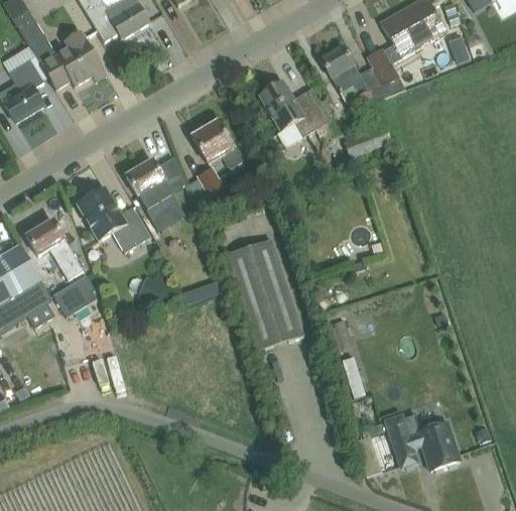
[(78,0),(85,12),(96,29),(103,41),(118,32),(122,38),(149,21),(139,4),(136,0),(78,0)]
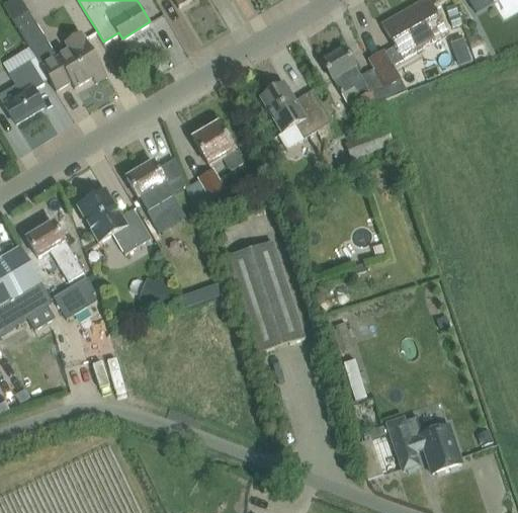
[(467,0),(475,10),(491,0),(493,0),(494,2),(497,0),(467,0)]
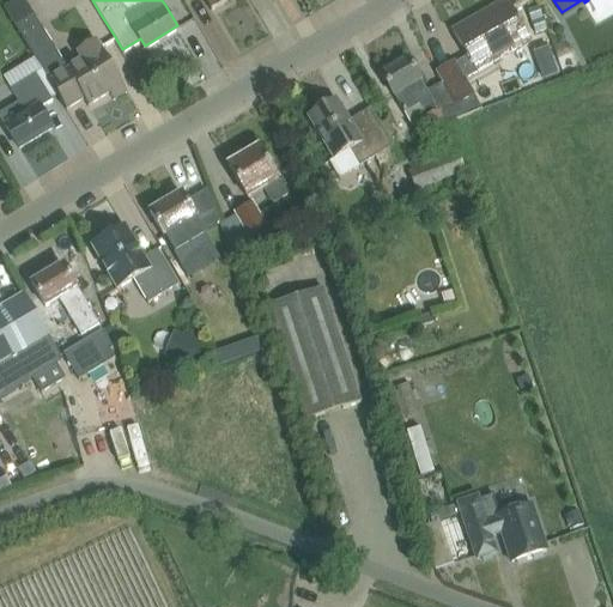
[(473,14),(453,26),(468,53),(460,58),(468,72),(499,53),(498,52),(529,31),(521,18),(519,13),(517,14),(509,1),(477,19),(473,14)]
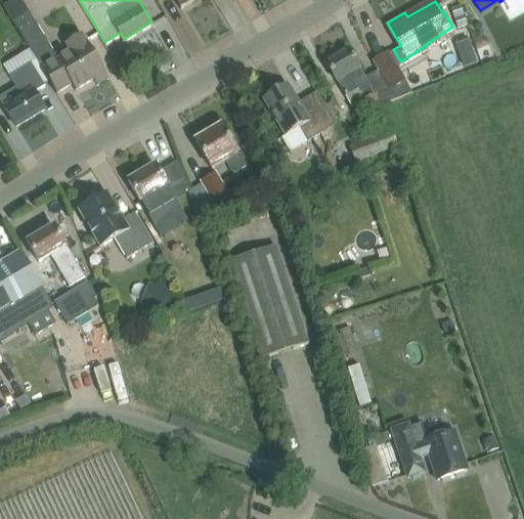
[(461,1),(449,5),(456,25),(468,22),(461,1)]
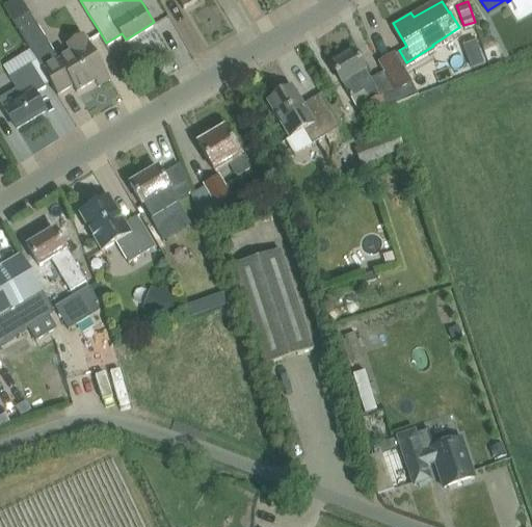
[(29,9),(14,19),(47,74),(57,91),(73,82),(76,88),(95,77),(106,70),(96,52),(83,31),(67,42),(69,45),(71,49),(60,56),(56,50),(29,9)]
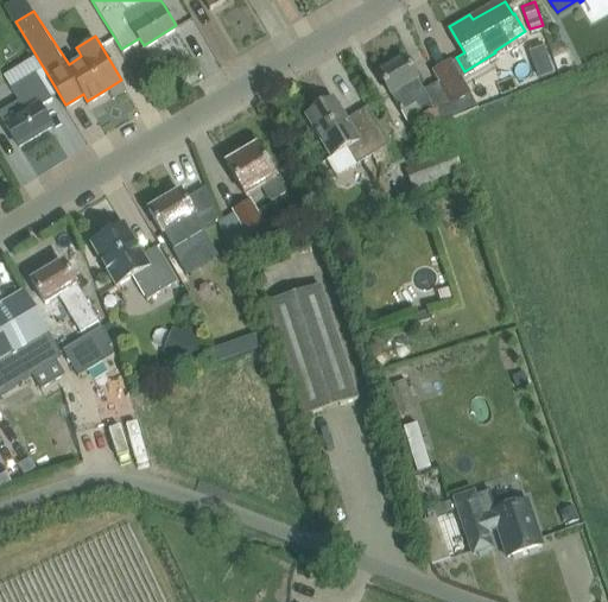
[(404,54),(378,69),(390,89),(401,108),(403,108),(417,99),(424,111),(422,113),(436,137),(449,128),(442,118),(437,109),(454,99),(439,77),(437,78),(424,86),(404,54)]
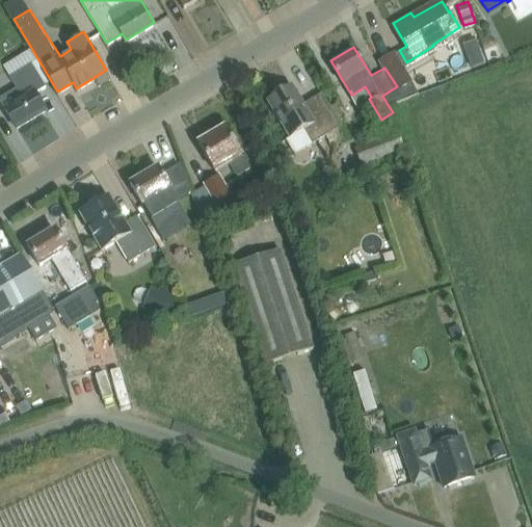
[(394,50),(379,58),(384,68),(397,86),(382,96),(387,103),(392,100),(418,89),(394,50)]
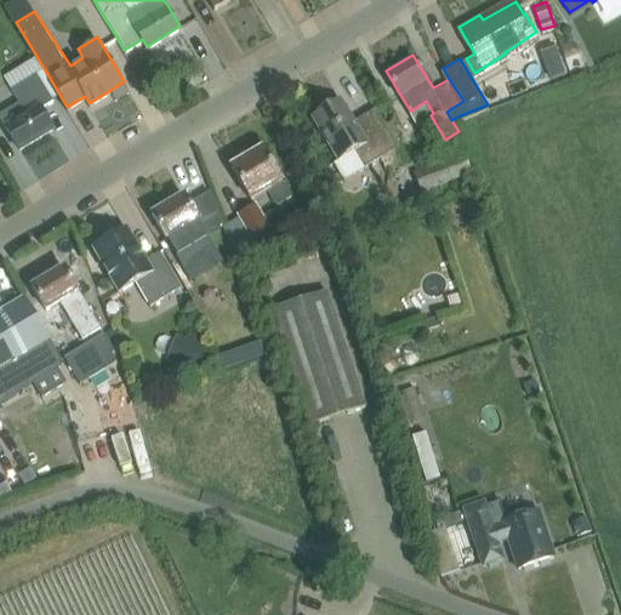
[(495,77),(501,91),(529,80),(523,66),(495,77)]
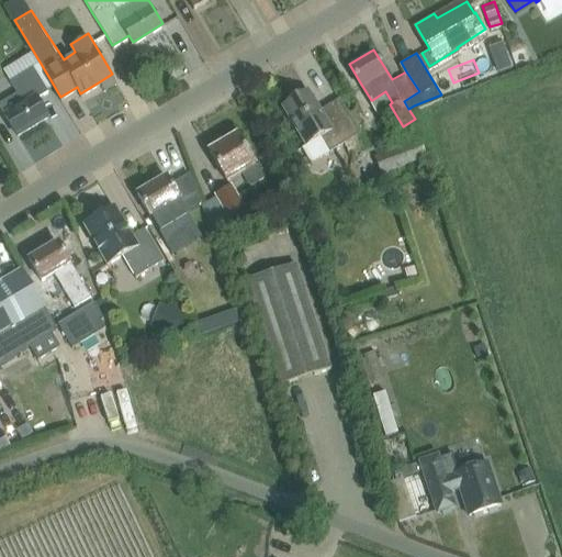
[(11,77),(18,89),(0,99),(0,103),(18,132),(46,114),(36,96),(48,89),(33,64),(11,77)]
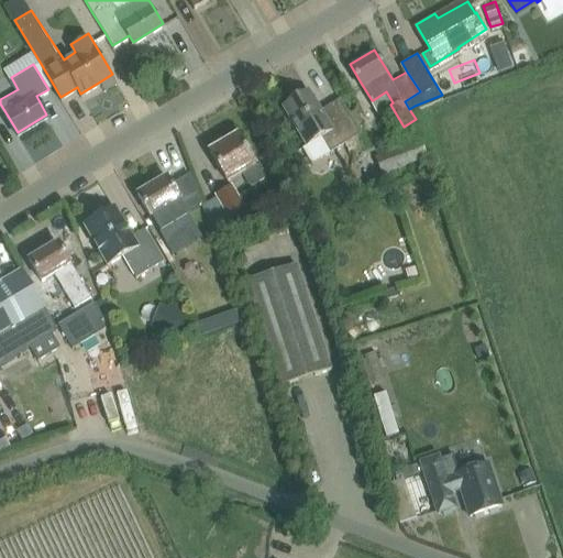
[(322,109),(320,107),(309,88),(283,104),(307,143),(322,133),(331,148),(361,130),(351,115),(340,95),(327,104),(328,106),(322,109)]
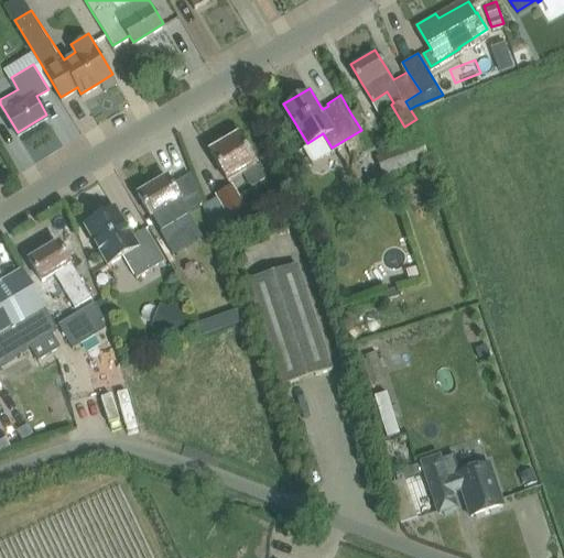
[(242,172),(251,186),(264,177),(237,131),(209,148),(229,181),(242,172)]
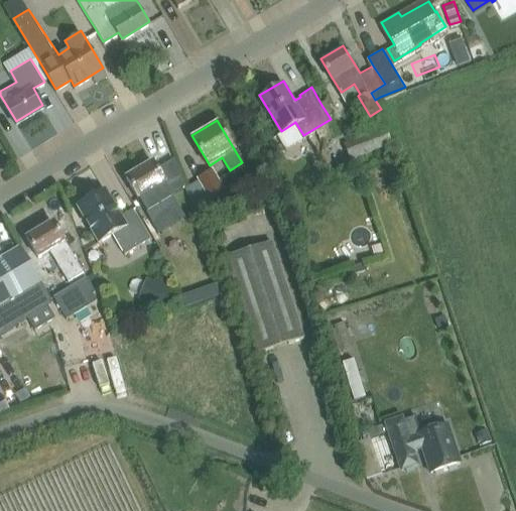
[(386,123),(345,139),(350,156),(385,143),(389,153),(397,150),(386,123)]
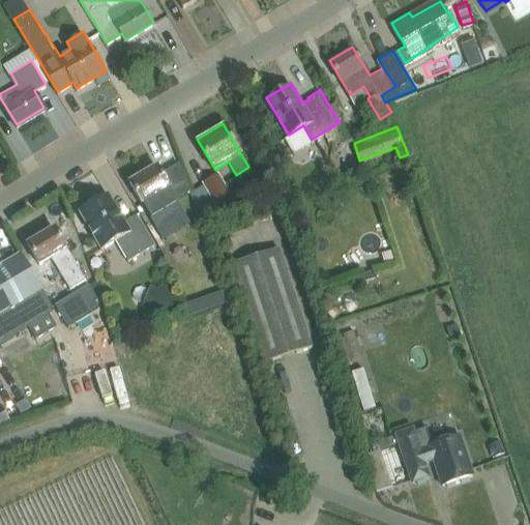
[(156,164),(129,180),(140,198),(163,236),(190,220),(176,196),(190,188),(179,161),(162,171),(156,164)]
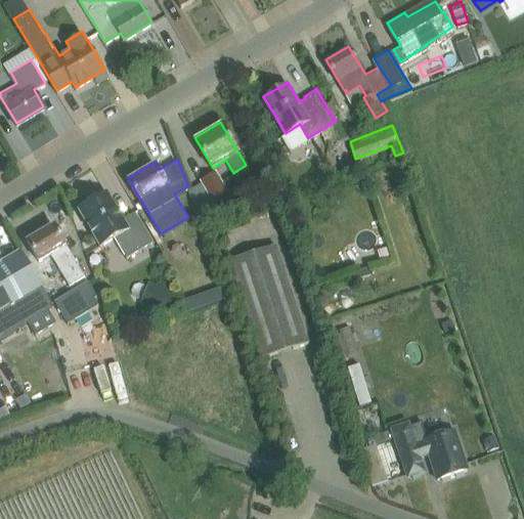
[(215,170),(202,178),(217,204),(230,196),(215,170)]
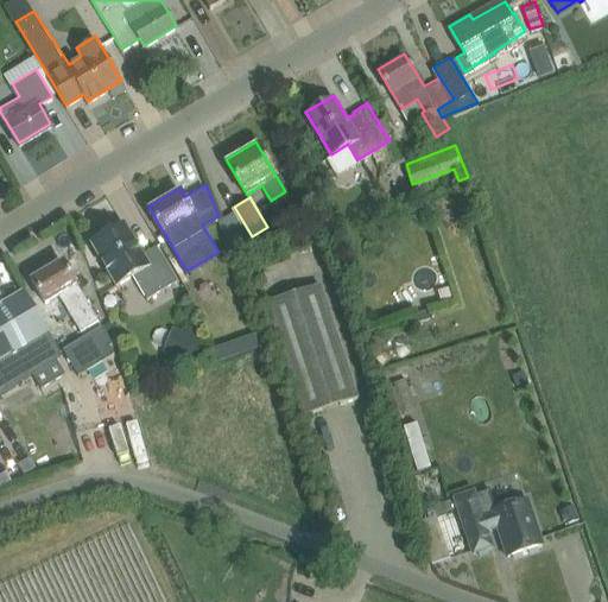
[(217,217),(229,248),(229,249),(249,238),(234,210),(217,217)]
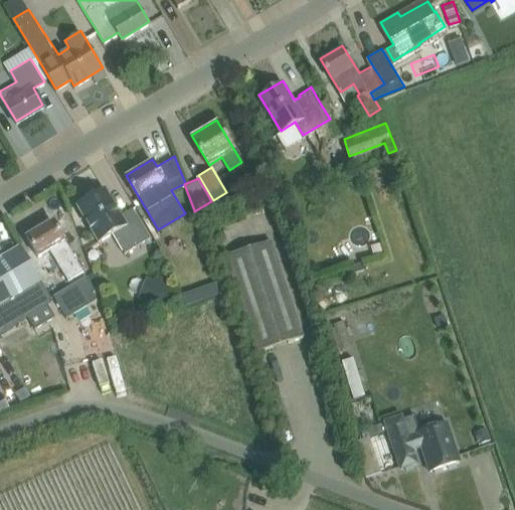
[(112,230),(124,250),(150,235),(132,206),(120,213),(105,187),(76,203),(98,239),(112,230)]
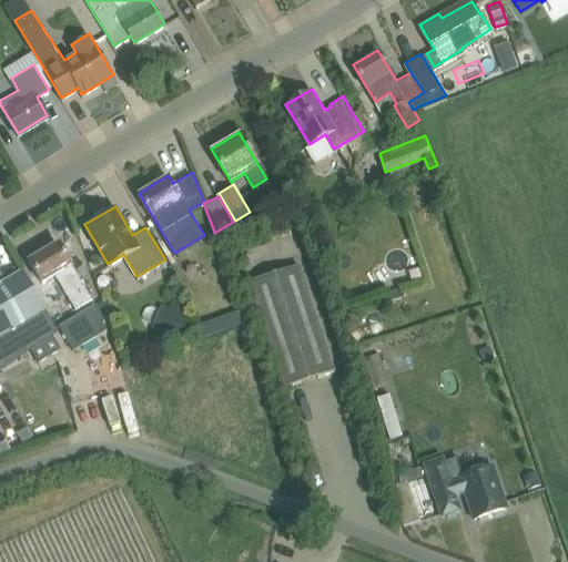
[(92,297),(58,241),(29,258),(42,281),(54,273),(74,307),(92,297)]
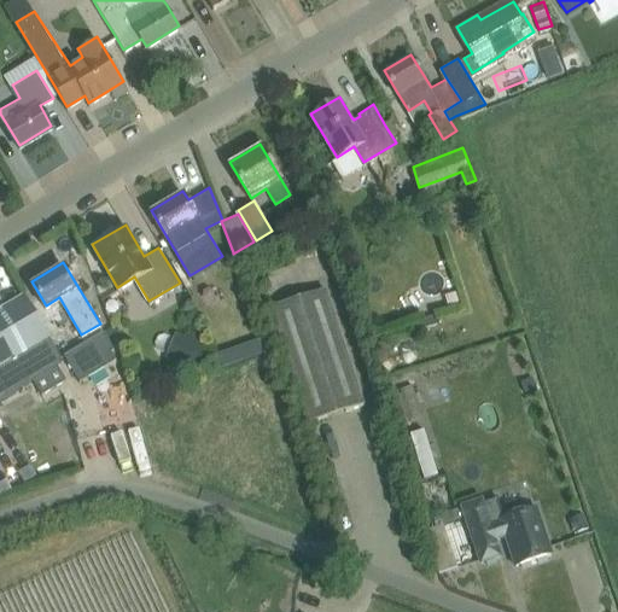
[(270,303),(301,396),(308,419),(363,401),(326,285),(270,303)]
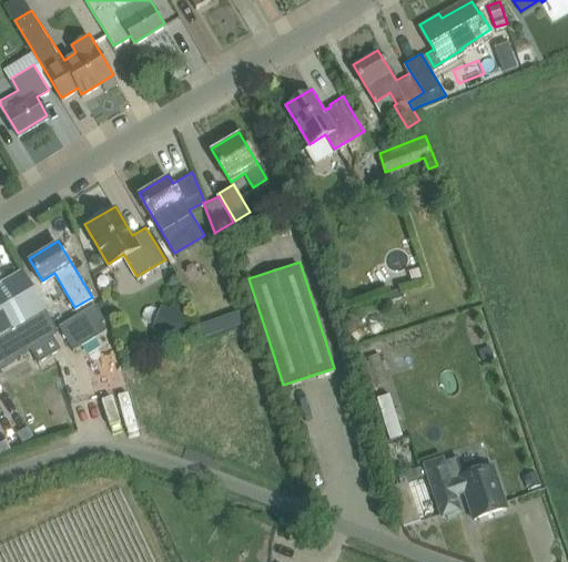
[(0,363),(29,346),(51,333),(58,329),(21,268),(0,281),(0,363)]
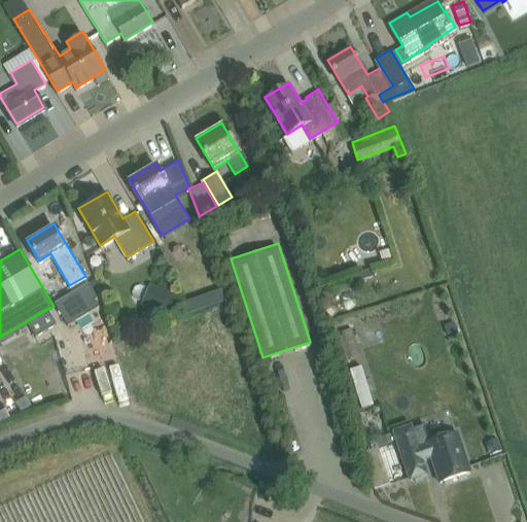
[(361,277),(373,273),(371,266),(358,269),(361,277)]
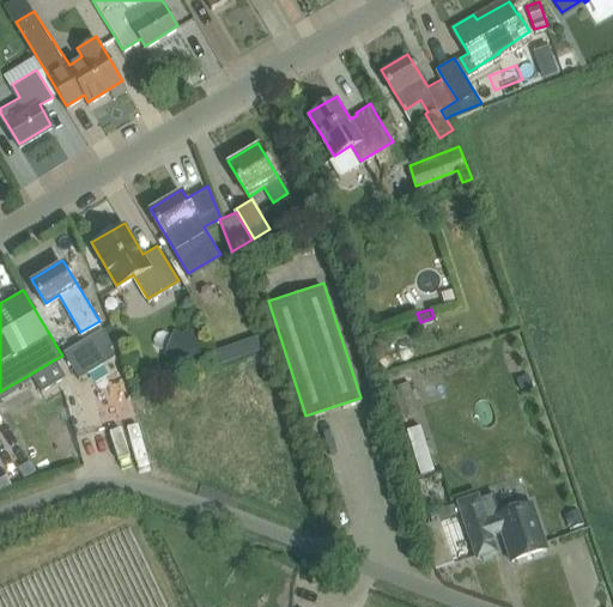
[(113,344),(102,326),(62,350),(79,376),(115,354),(110,346),(113,344)]
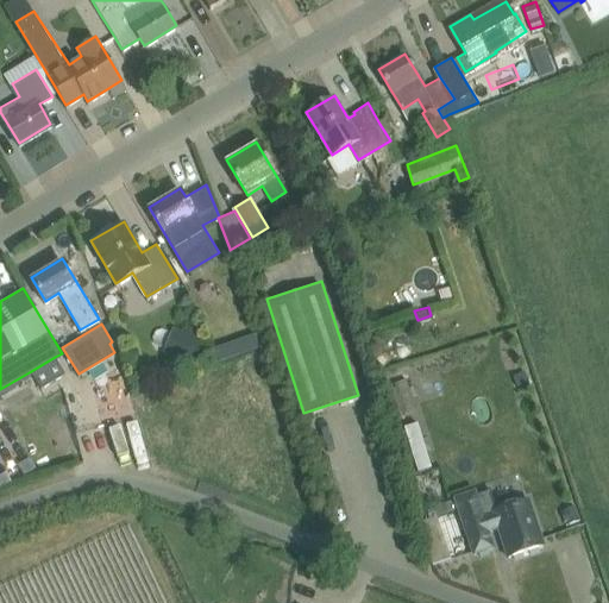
[(193,360),(202,335),(181,327),(171,352),(193,360)]
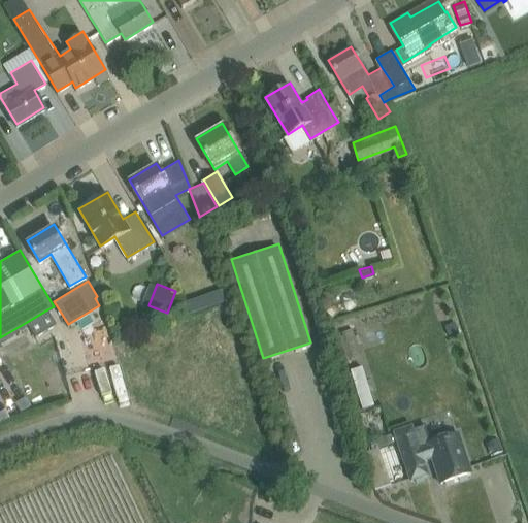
[(34,334),(55,322),(47,309),(27,322),(34,334)]
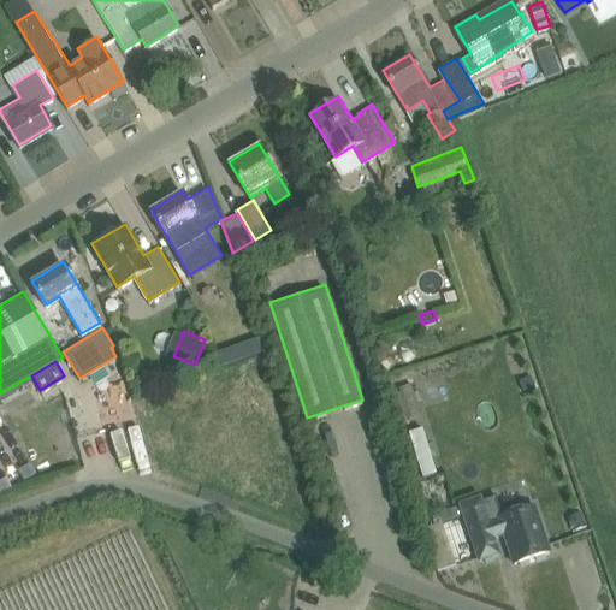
[(531,372),(519,375),(522,388),(534,383),(531,372)]
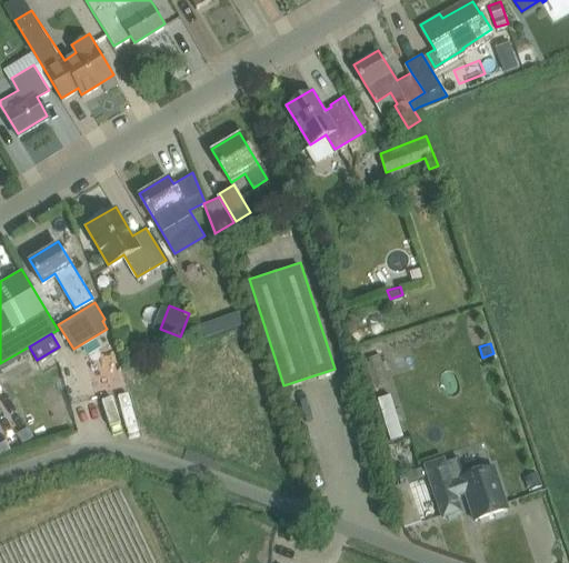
[(369,358),(365,360),(372,381),(376,380),(377,383),(389,379),(379,351),(368,355),(369,358)]
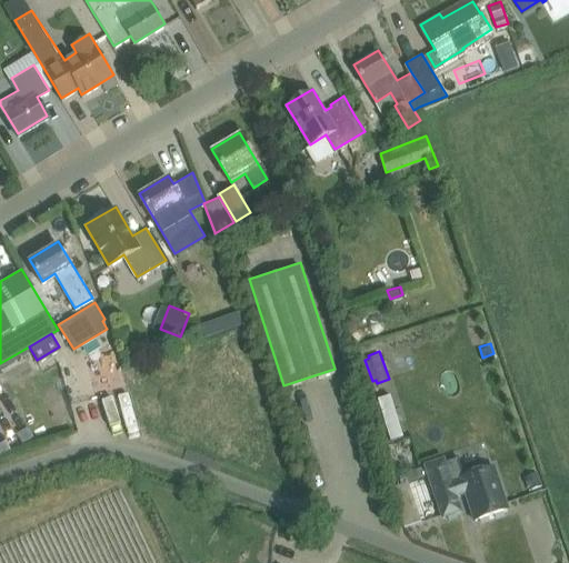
[(390,391),(378,394),(390,436),(402,433),(390,391)]
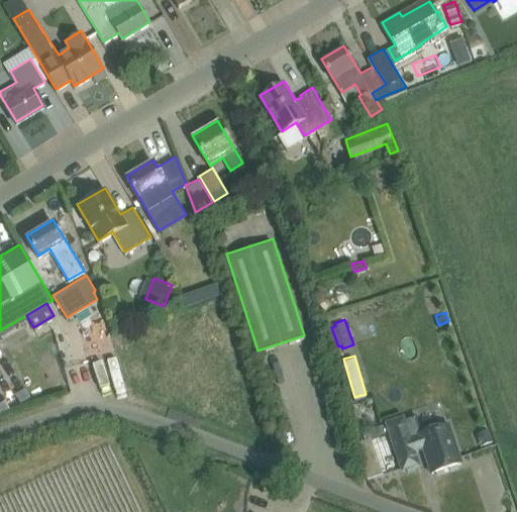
[(431,470),(460,461),(447,422),(418,431),(419,433),(409,437),(402,416),(387,421),(402,468),(418,462),(413,448),(423,444),(431,470)]
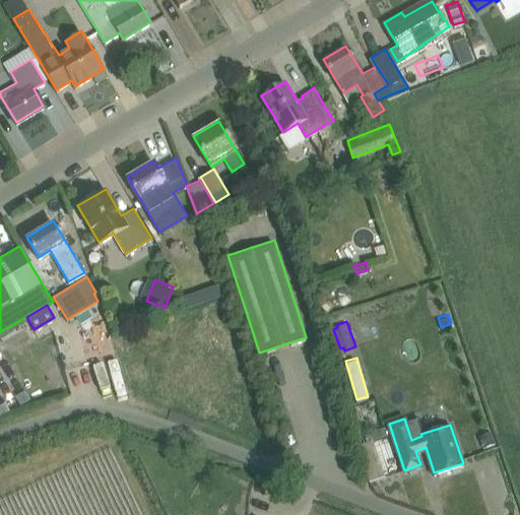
[(384,426),(370,431),(372,438),(387,433),(384,426)]
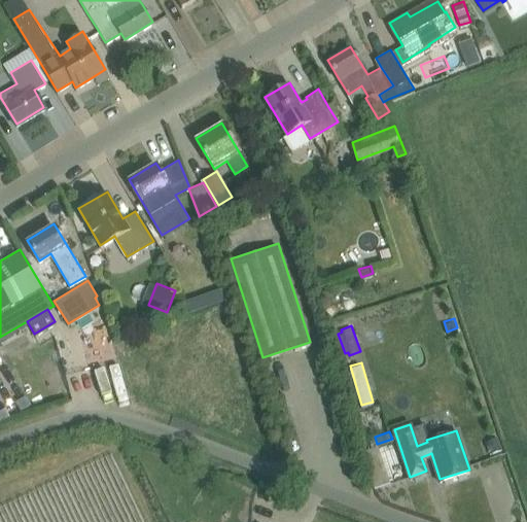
[(497,436),(489,439),(492,450),(501,448),(497,436)]
